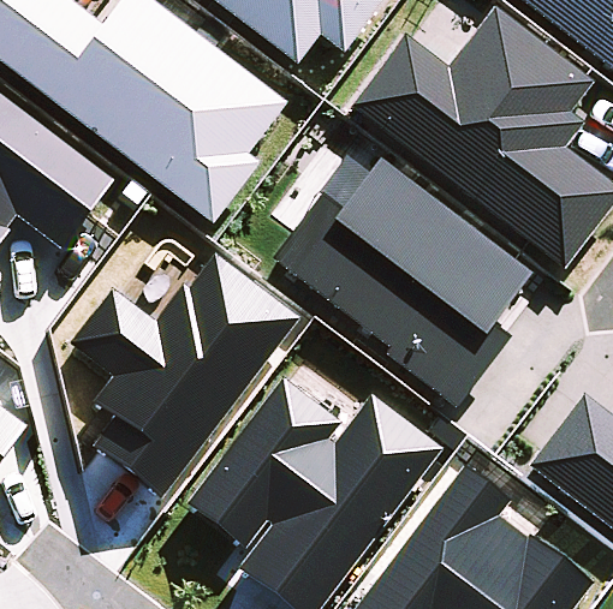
[(249,153),(289,102),(154,0),(121,0),(105,24),(73,0),(0,0),(0,60),(215,224),(261,161),(249,153)]
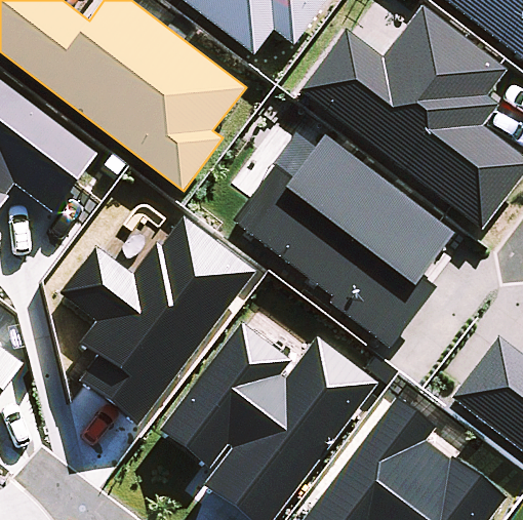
[(184,0),(253,53),(272,29),(290,45),(326,0),(184,0)]
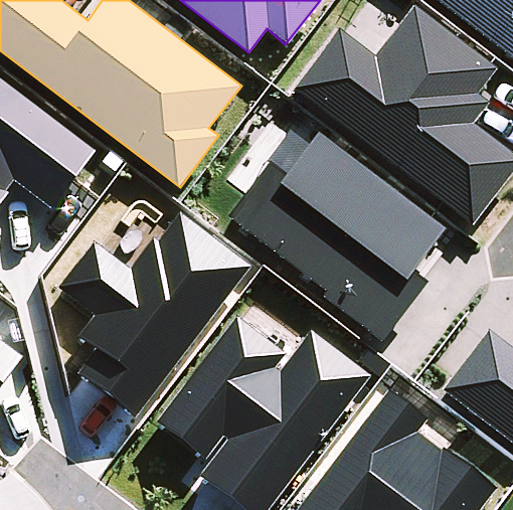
[(439,0),(512,56),(512,0),(439,0)]
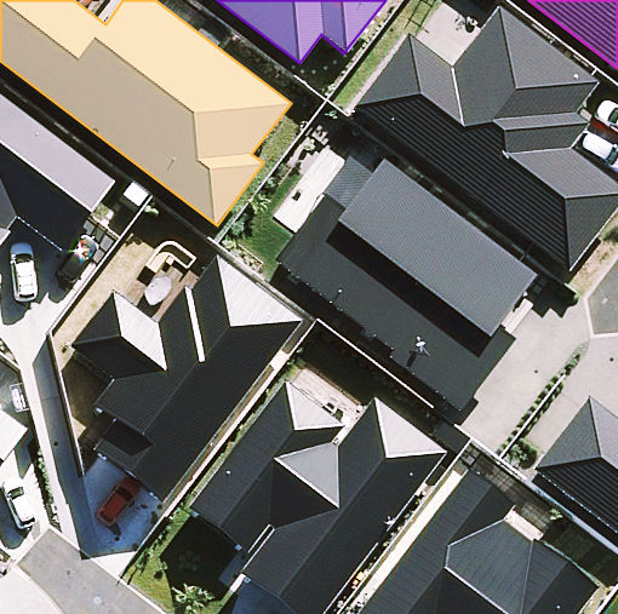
[(408,35),(356,103),(571,265),(617,202),(617,184),(567,147),(587,120),(573,110),(594,81),(495,6),(450,66),(408,35)]
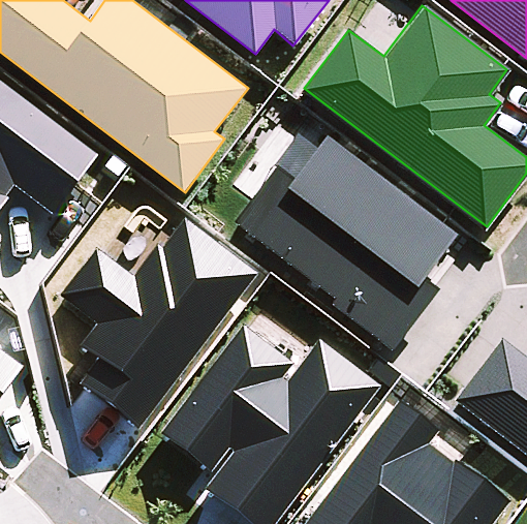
[(16,186),(54,214),(101,152),(0,76),(0,212),(10,198),(7,195),(16,186)]
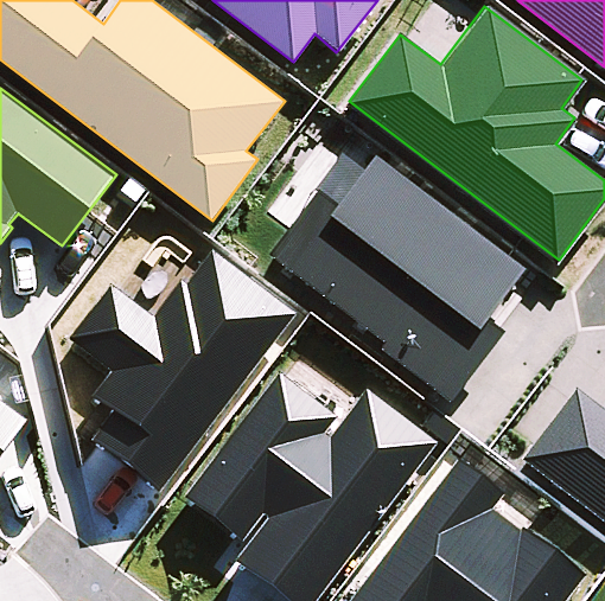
[(342,153),(266,254),(382,340),(379,345),(451,400),(502,333),(484,320),(524,268),(373,154),(362,168),(342,153)]
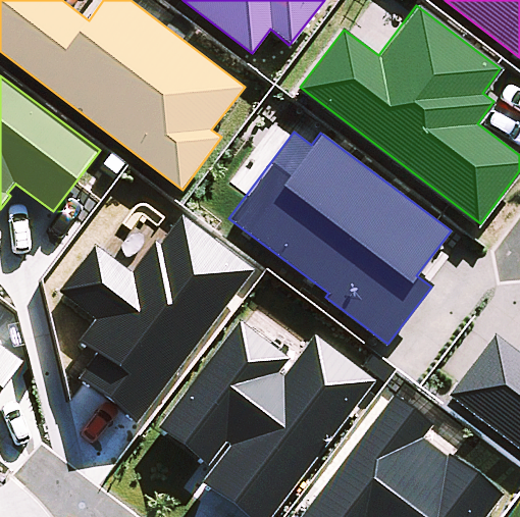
[(133,271),(97,244),(60,292),(97,318),(81,339),(98,354),(79,378),(140,423),(255,268),(183,213),(161,243),(157,241),(133,271)]
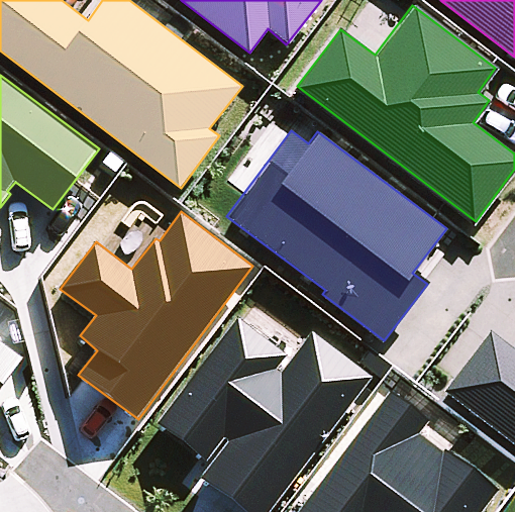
[(228,440),(203,475),(248,511),(271,511),(375,376),(313,329),(282,371),(278,368),(288,354),(239,317),(158,422),(207,461),(225,437),(228,440)]
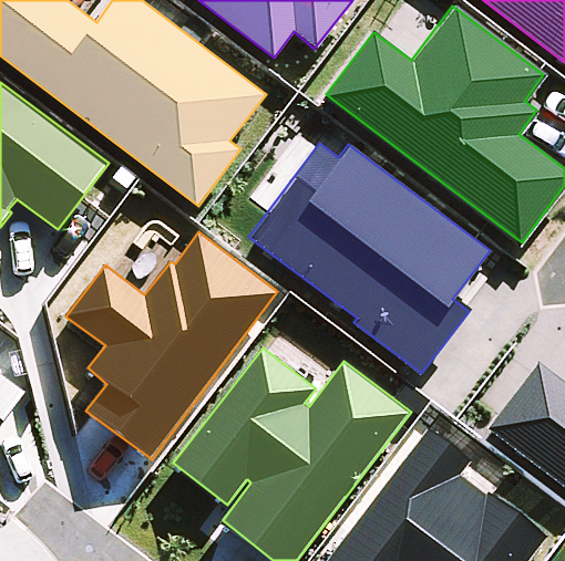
[(564,381),(535,359),(485,425),(564,485),(564,381)]
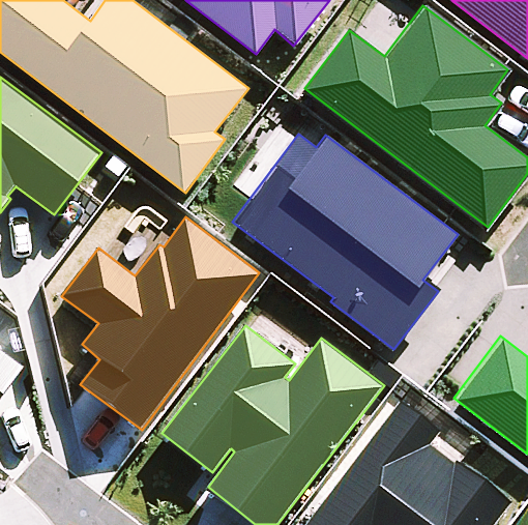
[(0,401),(25,367),(0,348),(0,401)]
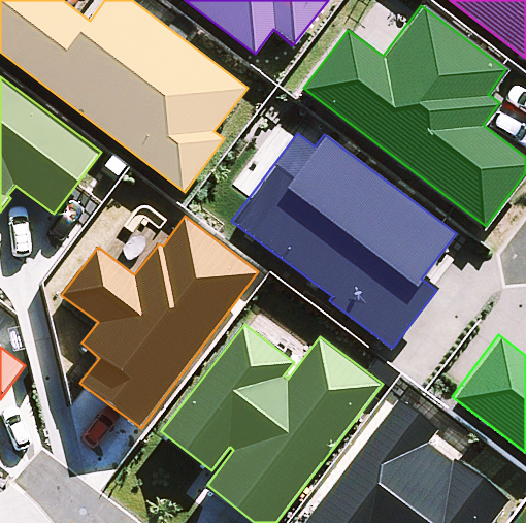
[(492,522),(511,498),(454,455),(452,459),(430,443),(440,428),(399,398),(303,522),(492,522)]
